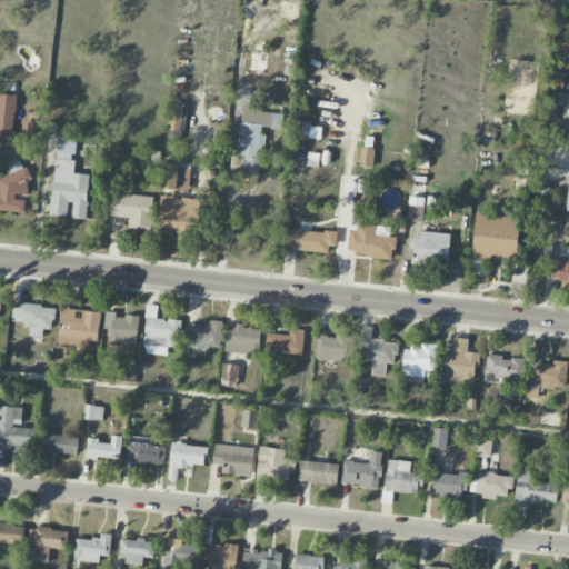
[(563,72),(550,72),(549,89),(562,89),(563,72)]
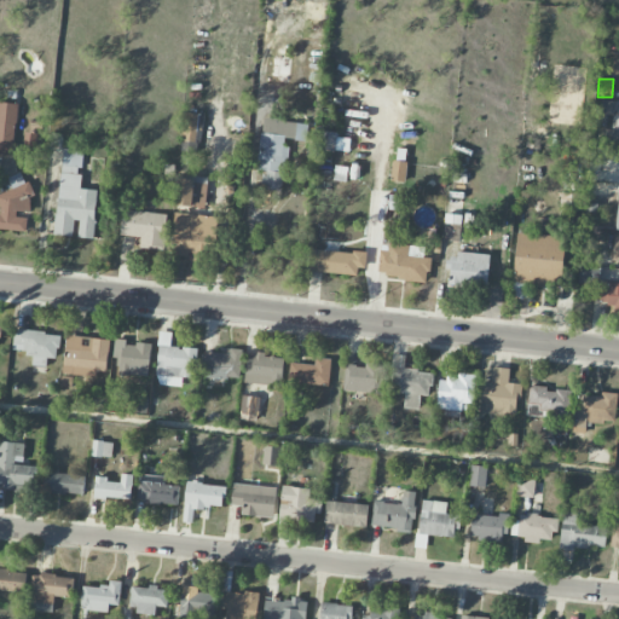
[(613,99),(596,100),(596,117),(613,117),(613,99)]
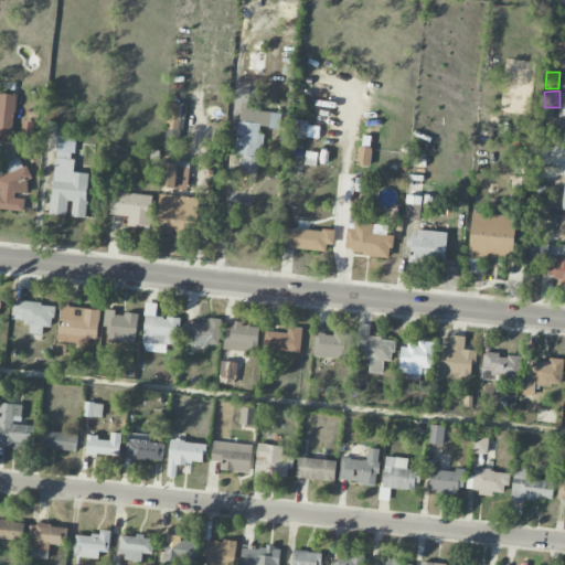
[(0,140),(12,141),(14,94),(0,93),(0,140)]
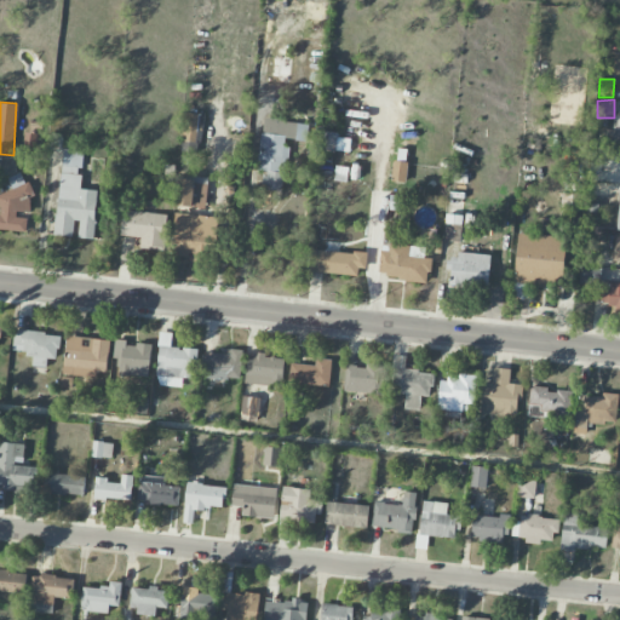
[(200,114),(185,113),(184,142),(200,143),(200,114)]
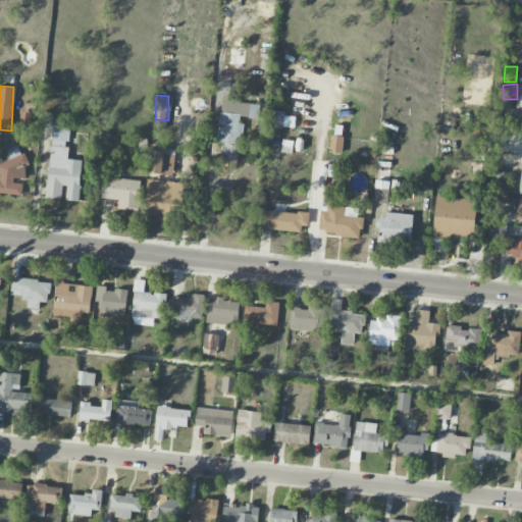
[(510,121),(521,121),(521,97),(517,98),(516,109),(510,109),(510,121)]
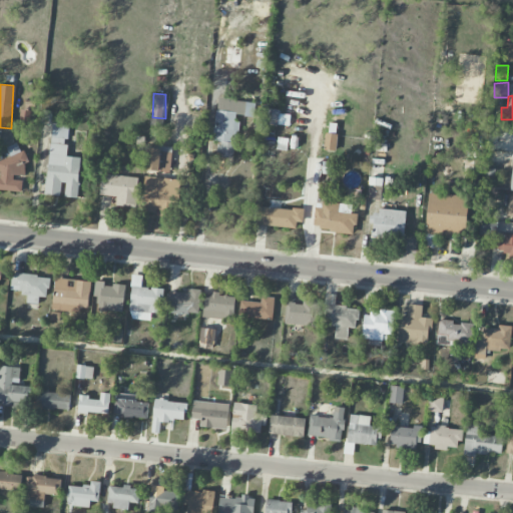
[(232,162),(238,115),(253,117),(255,102),(217,98),(212,140),(220,141),(218,160),(232,162)]
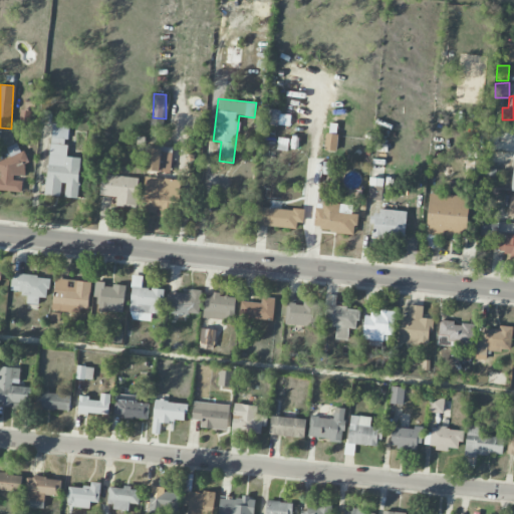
[(269,124),(290,125),(290,114),(279,114),(280,109),(270,109),(269,124)]
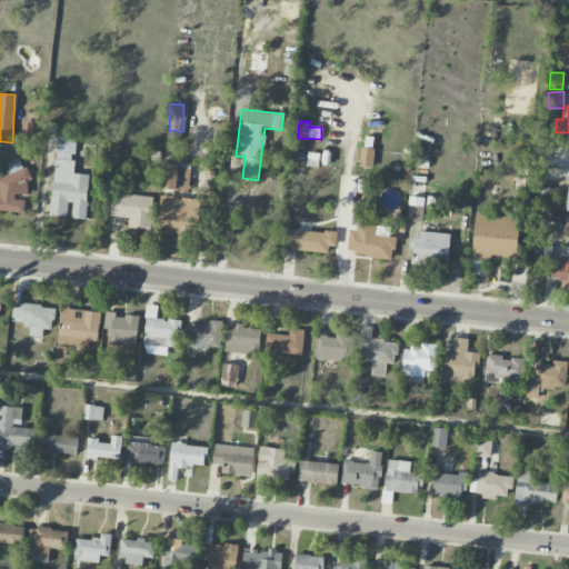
[(90,175),(73,173),(77,138),(58,137),(50,216),(67,218),(68,203),(73,203),(72,218),(86,219),(90,175)]
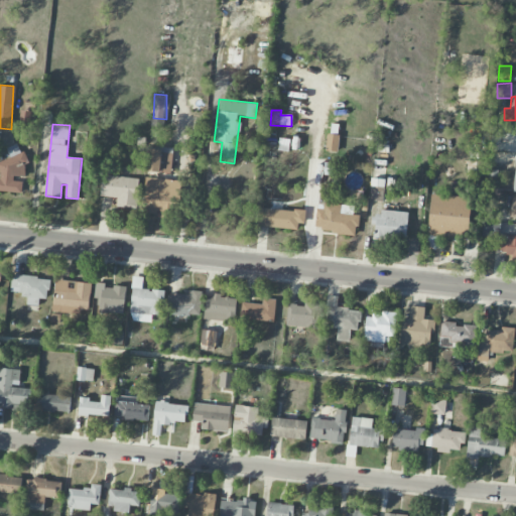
[(326,150),(338,151),(340,135),(328,134),(326,150)]
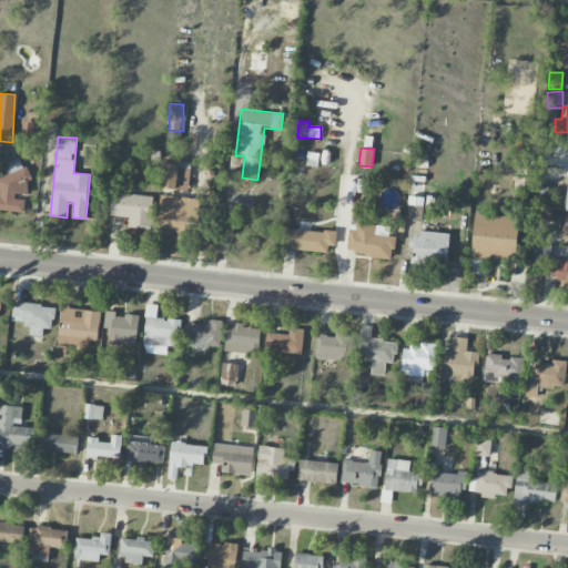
[(0,210),(24,212),(26,200),(20,194),(28,194),(29,181),(30,180),(22,158),(7,163),(11,174),(0,178),(0,191),(0,193),(0,195),(0,210)]
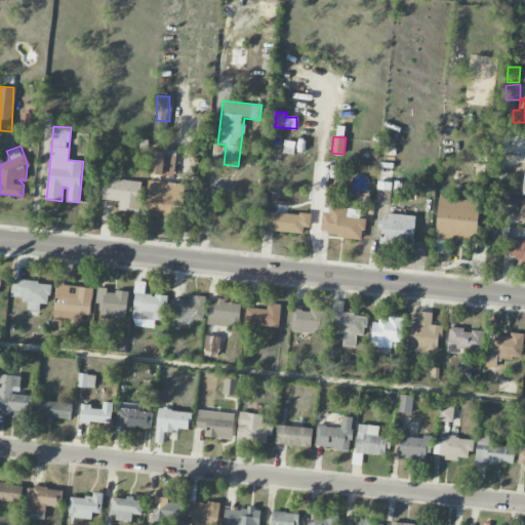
[(150,175),(174,175),(175,153),(150,153),(150,175)]
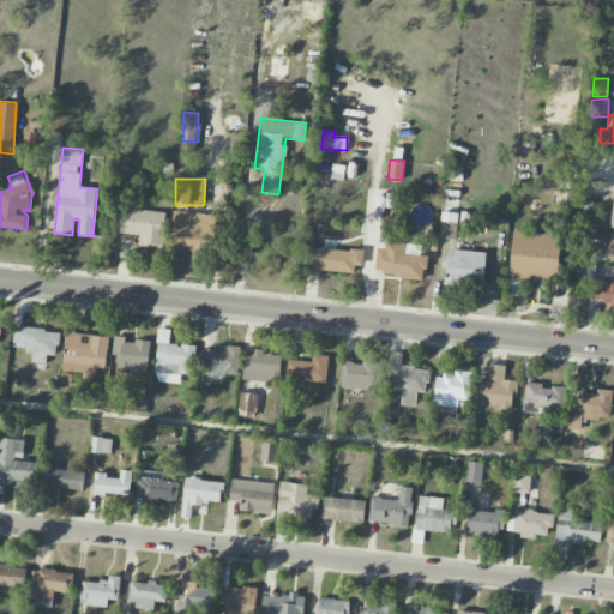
[(555,206),(577,208),(578,192),(557,192),(555,206)]
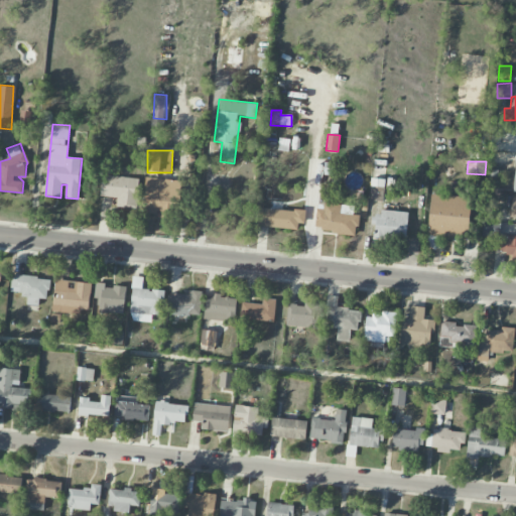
[(137,208),(139,177),(102,175),(101,197),(117,198),(117,207),(137,208)]
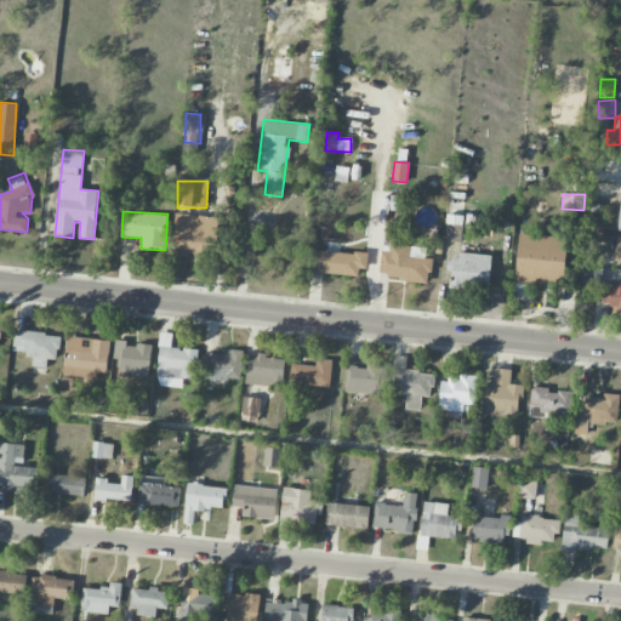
[(171,256),(191,257),(191,262),(210,265),(215,217),(176,214),(171,256)]
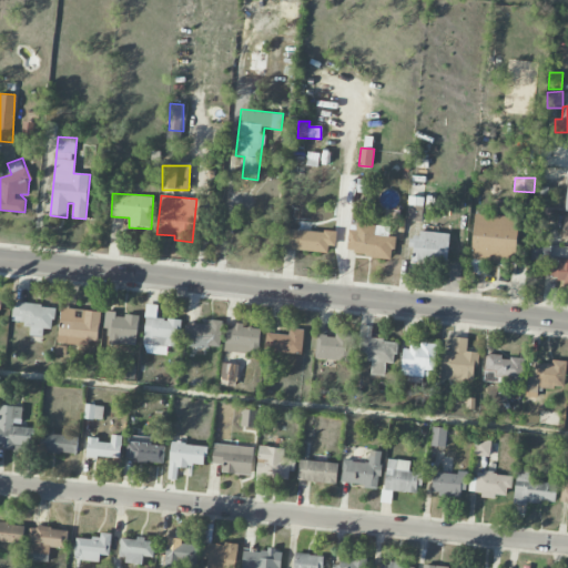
[(406,221),(421,222),(424,198),(409,196),(406,221)]
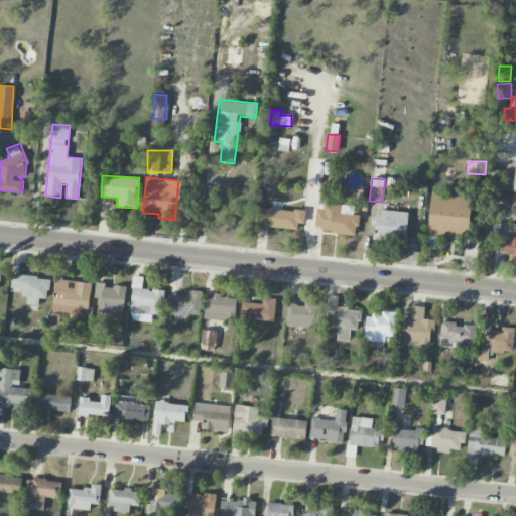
[(429,238),(470,239),(471,197),(430,196),(429,238)]
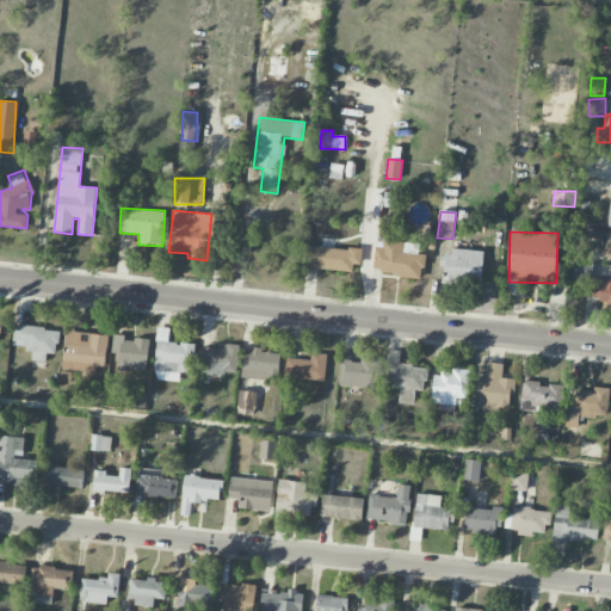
[(377,240),(383,241),(383,239),(420,244),(419,253),(426,254),(425,267),(421,267),(420,279),(394,276),(394,273),(381,271),(381,269),(374,267),(377,240)]
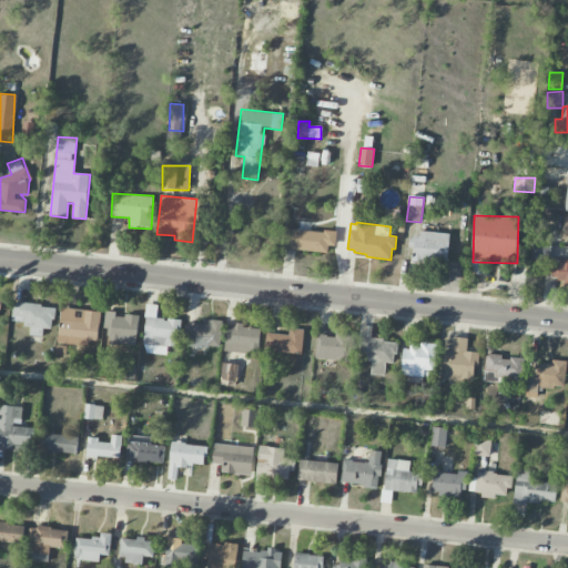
[(327,252),(328,245),(335,245),(336,231),(283,230),(282,250),(327,252)]
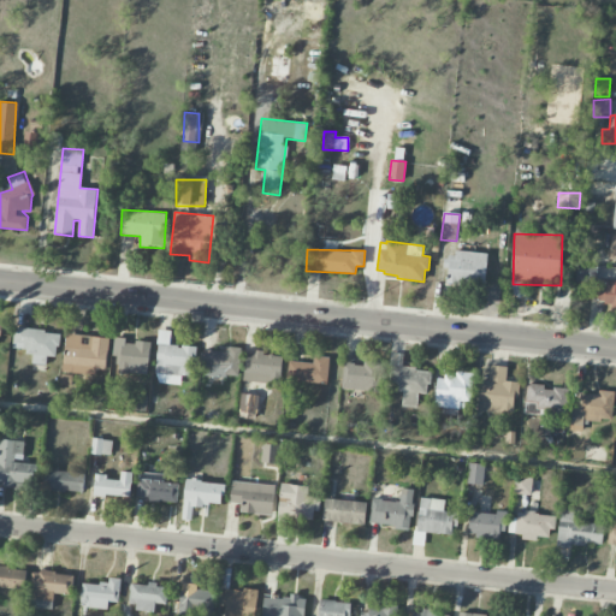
[(446,256),(445,282),(485,284),(486,253),(454,250),(454,258),(446,256)]
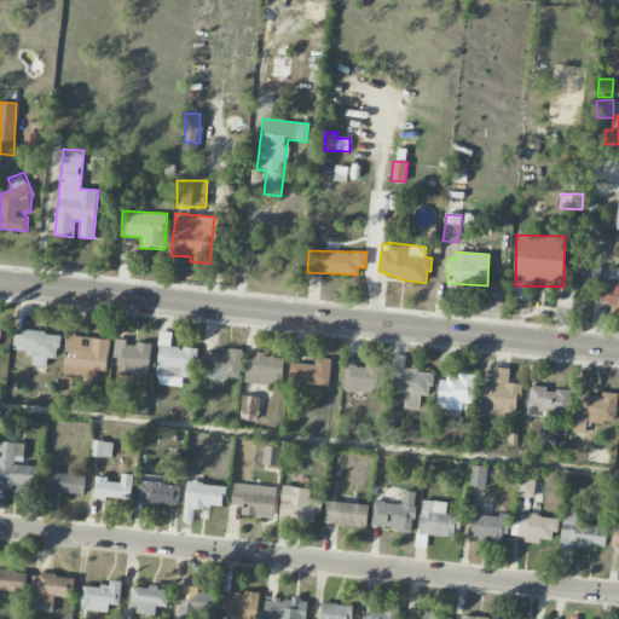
[(618,284),(601,284),(601,307),(618,307),(618,284)]
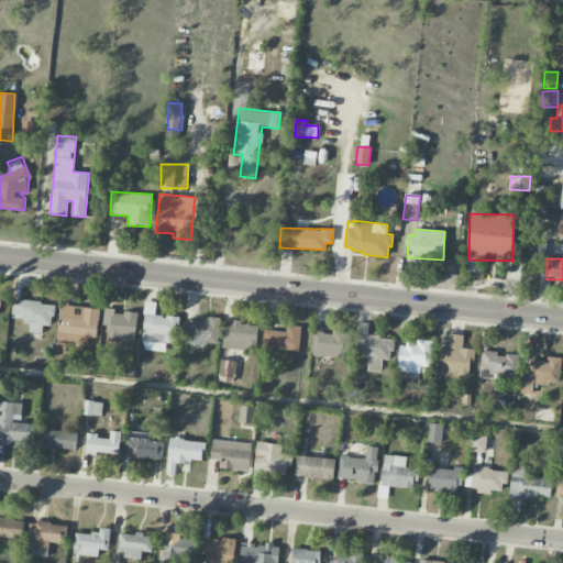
[(55,304),(13,300),(11,320),(31,321),(30,332),(42,333),(43,326),(53,327),(55,304)]
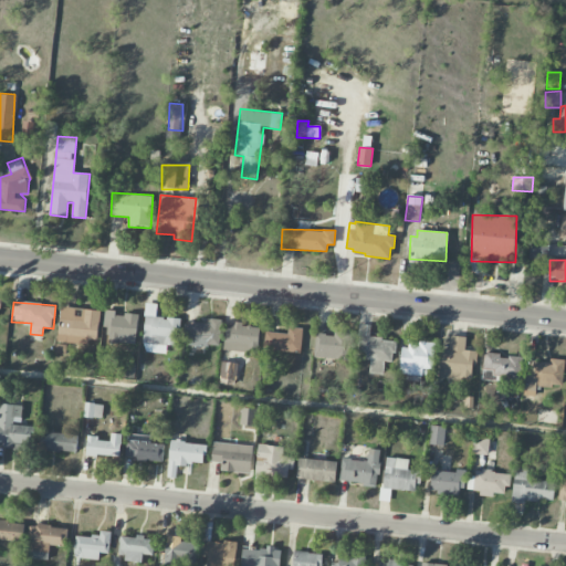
[(166,354),(167,345),(177,346),(179,320),(156,317),(157,304),(146,304),(143,352),(166,354)]
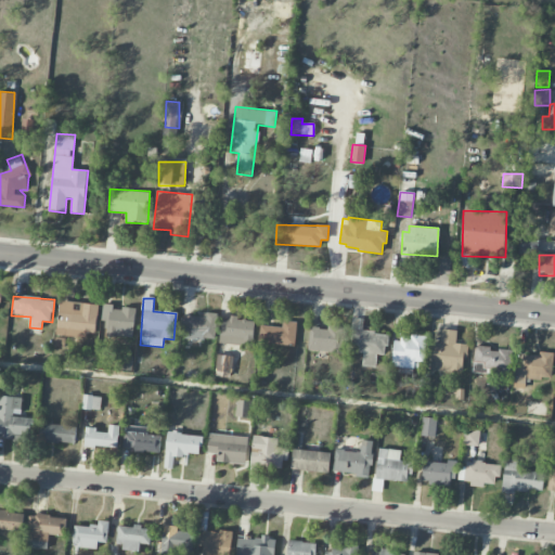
[(99,305),(60,301),(56,334),(95,337),(99,305)]
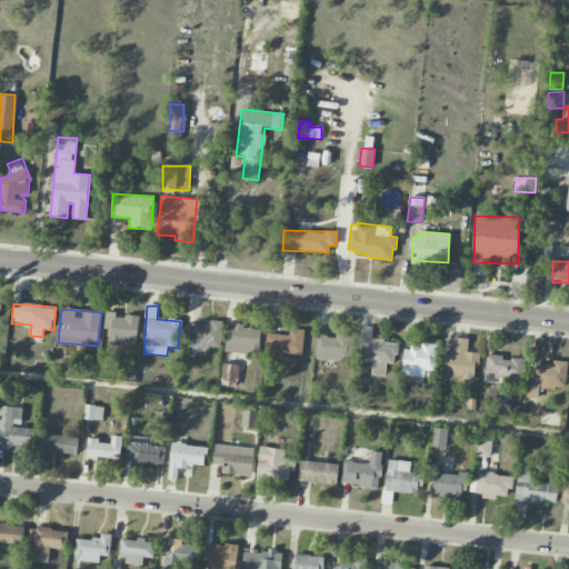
[(139,317),(116,315),(116,312),(107,311),(103,336),(115,337),(113,343),(136,346),(139,317)]
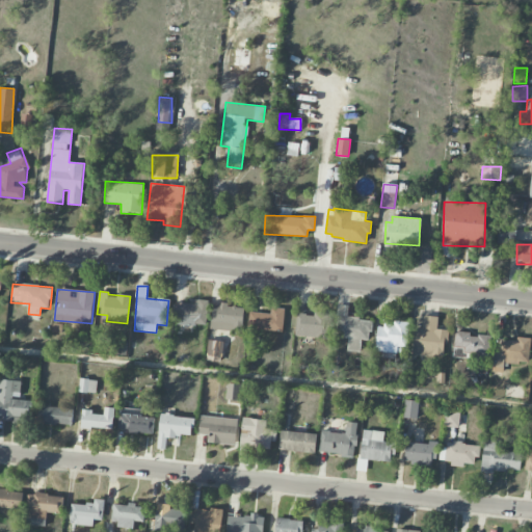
[(174,303),(173,324),(206,325),(208,300),(195,299),(194,304),(174,303)]
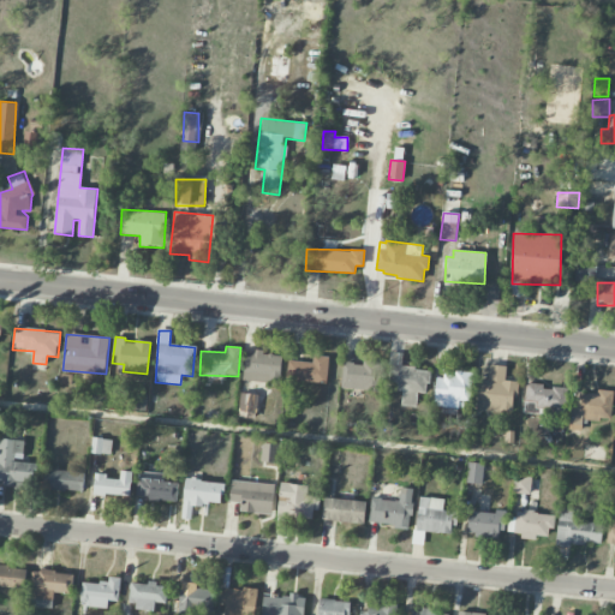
[(282,356),(262,354),(262,352),(245,351),(244,381),(280,383),(282,356)]
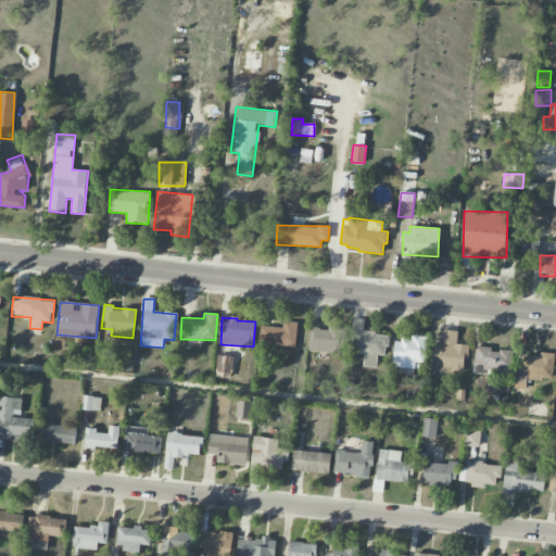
[(351,346),(362,346),(362,366),(377,366),(377,355),(387,355),(388,333),(363,332),(364,319),(352,319),(351,346)]
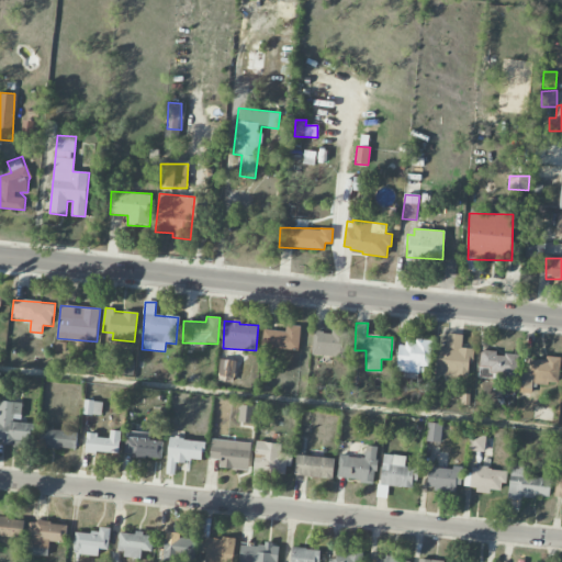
[(265,329),(262,346),(299,350),(301,326),(288,325),(287,332),(265,329)]
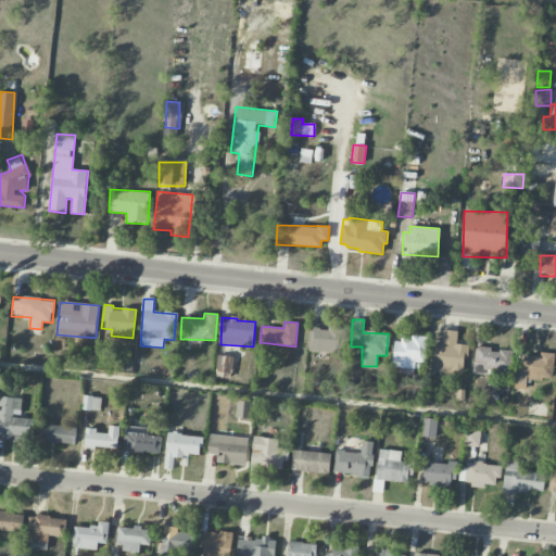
[(312,327),(320,328),(320,329),(329,330),(329,326),(345,328),(342,353),(308,350),(312,327)]
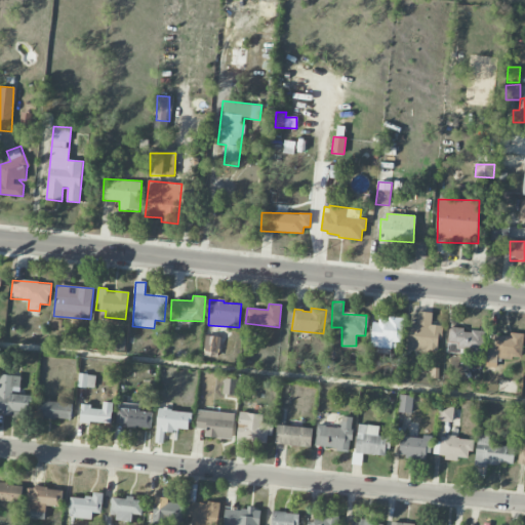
[(432,312),(417,312),(416,324),(408,324),(407,351),(440,352),(440,325),(432,325),(432,312)]
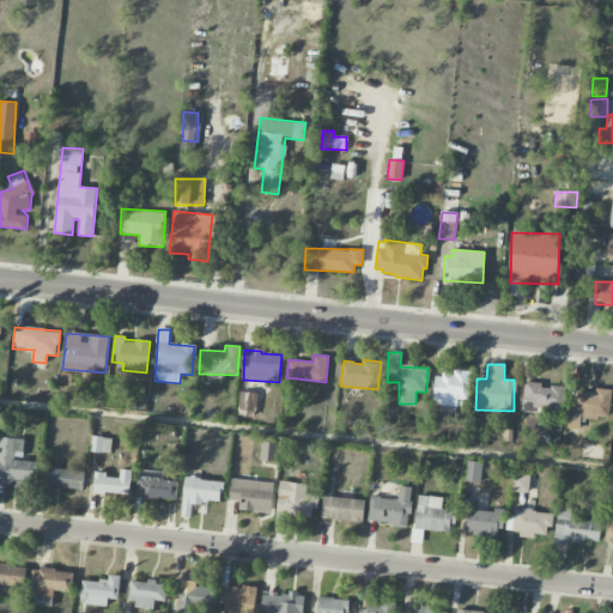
[(463,372),(434,374),(435,406),(447,405),(447,413),(456,412),(455,401),(465,401),(463,372)]
